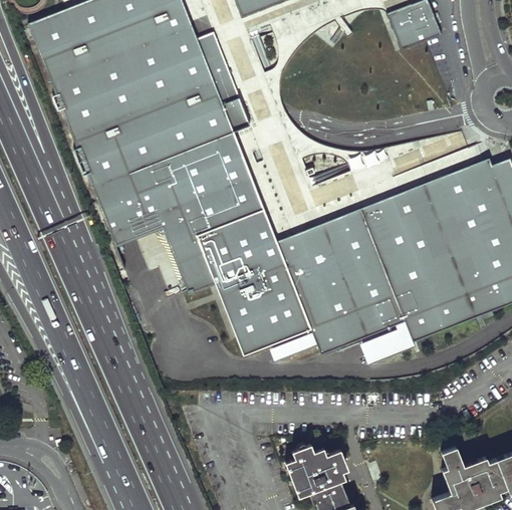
[(511,161),(494,168),(490,160),(483,163),(277,241),(233,131),(251,123),(213,31),(198,38),(182,0),(82,0),(65,7),(28,23),(117,250),(138,242),(151,273),(161,271),(171,293),(180,291),(182,297),(216,285),(245,358),(311,332),(320,356),(407,324),(413,343),(511,302),(511,161)]
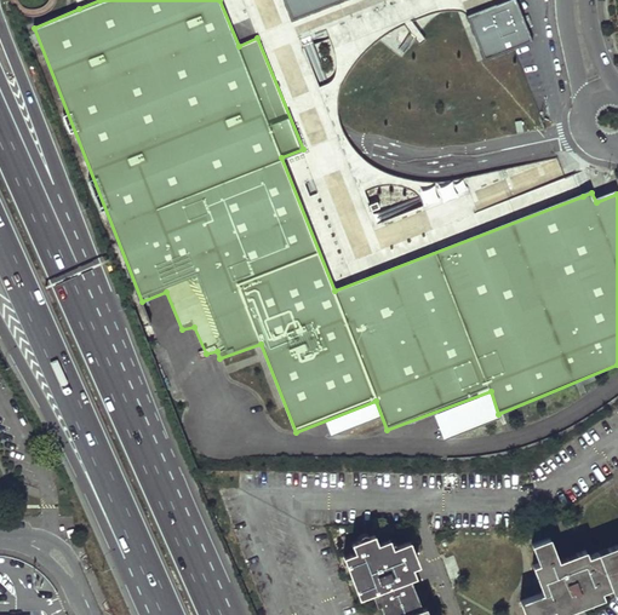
[(284,0),(293,24),(358,0),(284,0)]
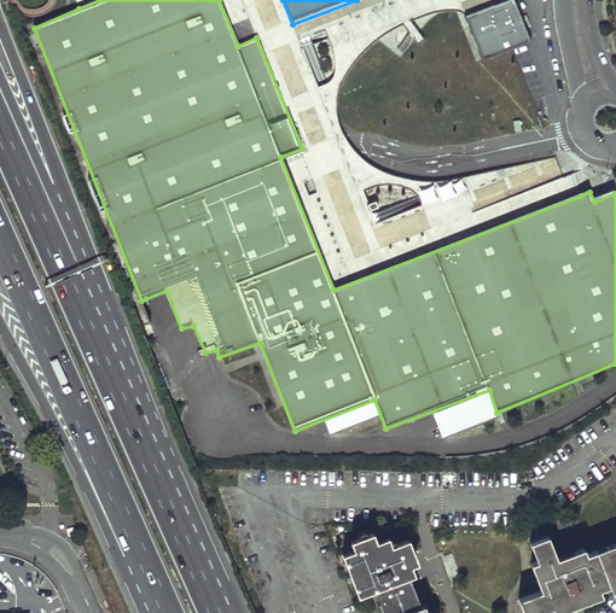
[(505,5),(466,19),(484,64),(532,46),(515,1),(505,5)]
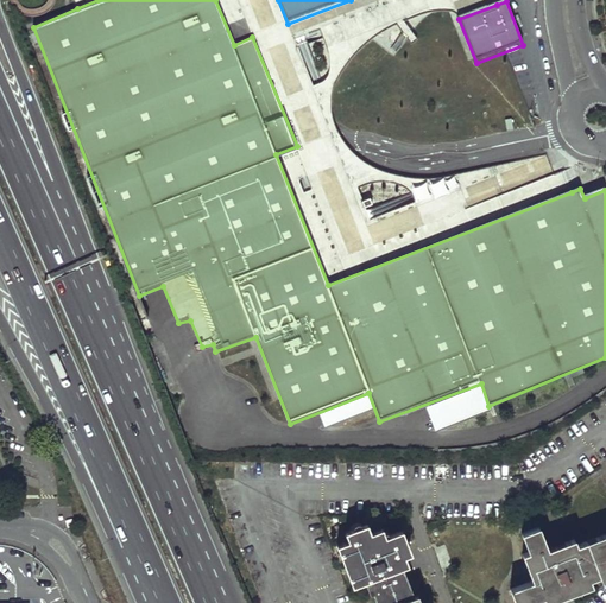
[(374,596),(377,602),(415,602),(415,601),(404,571),(410,569),(405,557),(412,553),(405,534),(387,540),(385,533),(373,537),(370,527),(348,535),(351,545),(339,548),(342,558),(345,557),(353,579),(351,581),(354,589),(367,584),(372,597),(374,596)]
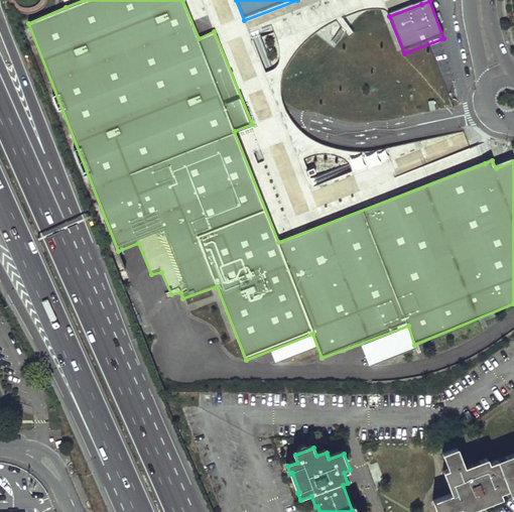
[(458,452),(443,457),(450,473),(444,475),(446,482),(450,481),(456,496),(433,504),(436,511),(460,511),(463,510),(463,511),(472,511),(472,510),(496,501),(497,504),(504,501),(502,496),(510,493),(512,496),(513,495),(513,457),(491,466),(489,462),(482,465),(482,467),(466,473),(458,452)]
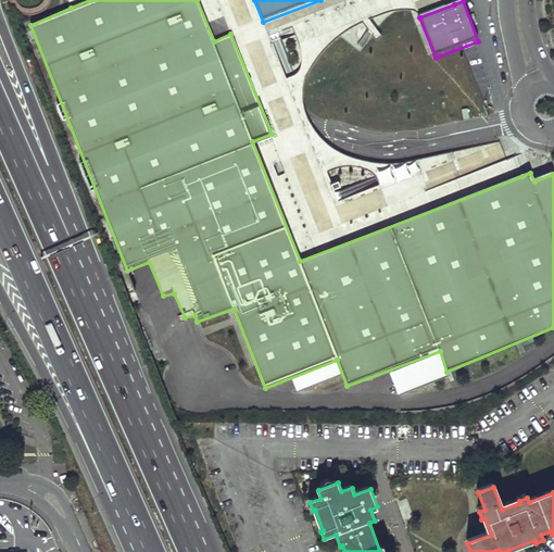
[(315,510),(313,511),(320,531),(323,530),(315,510)]
